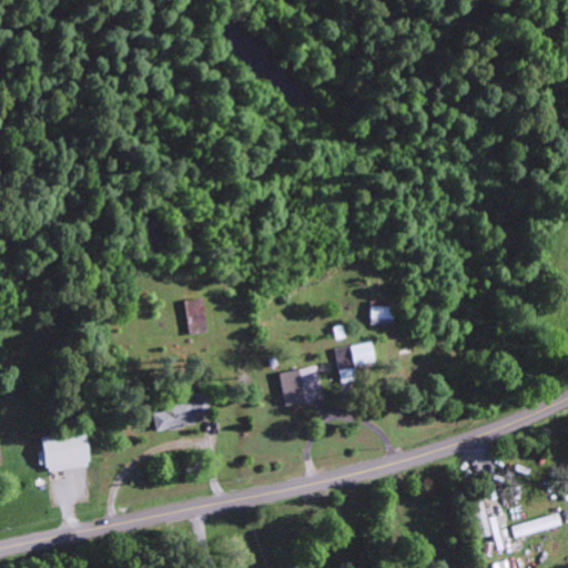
[(206,332),(200,296),(184,300),(191,334),(206,332)]
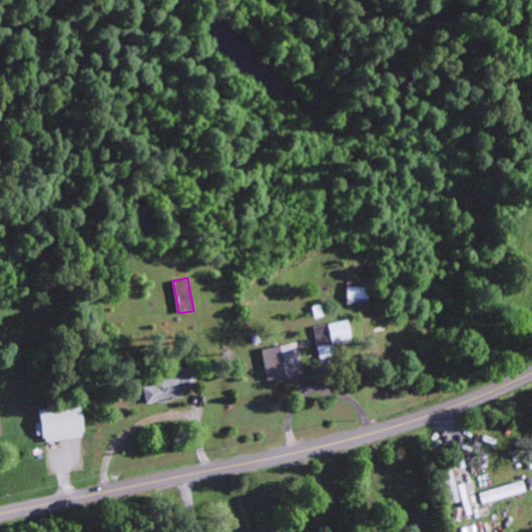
[(324,324),(328,342),(349,337),(345,319),(324,324)]
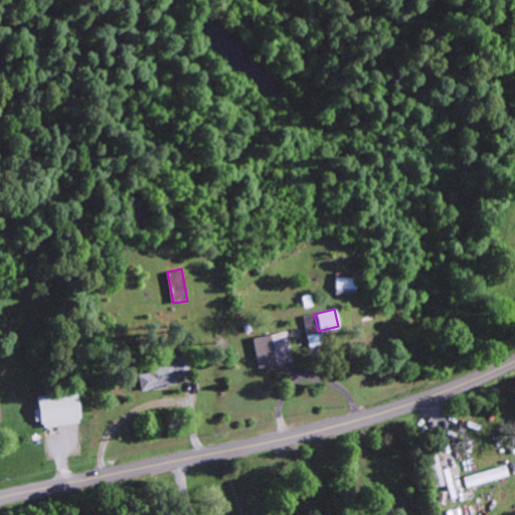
[(251,336),(255,367),(291,362),(287,332),(251,336)]
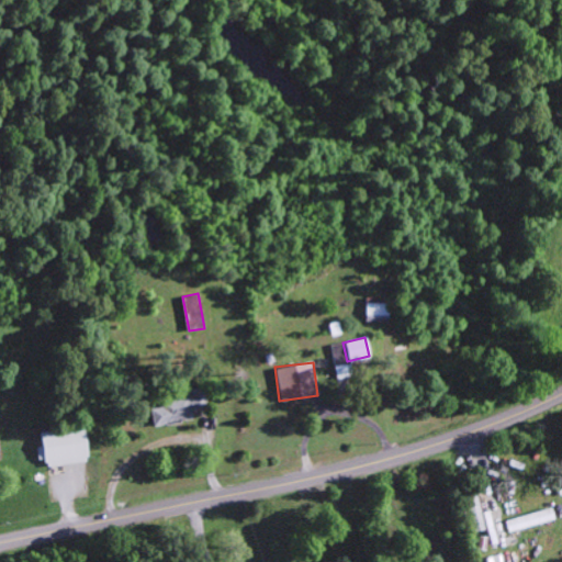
[(192,397),(148,405),(152,426),(192,418),(190,407),(206,405),(203,388),(191,390),(192,397)]
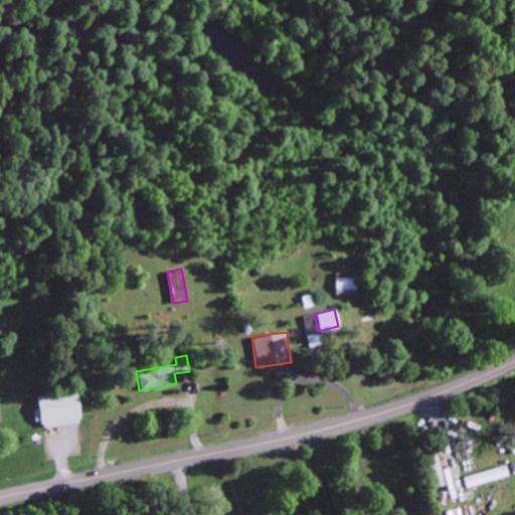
[(41,427),(79,422),(75,390),(32,396),(35,421),(40,420),(41,427)]
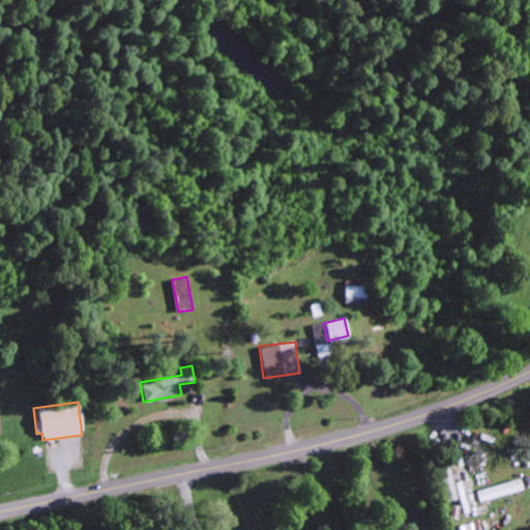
[(464,480),(451,482),(448,467),(440,469),(445,502),(460,500),(463,516),(469,513),(464,480)]
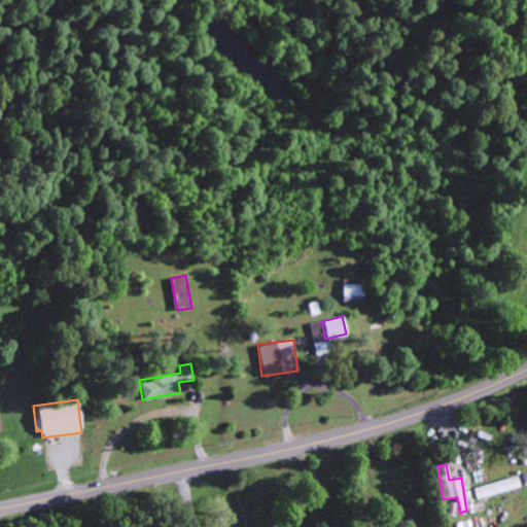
[(520,488),(517,476),(472,489),(476,501),(520,488)]
